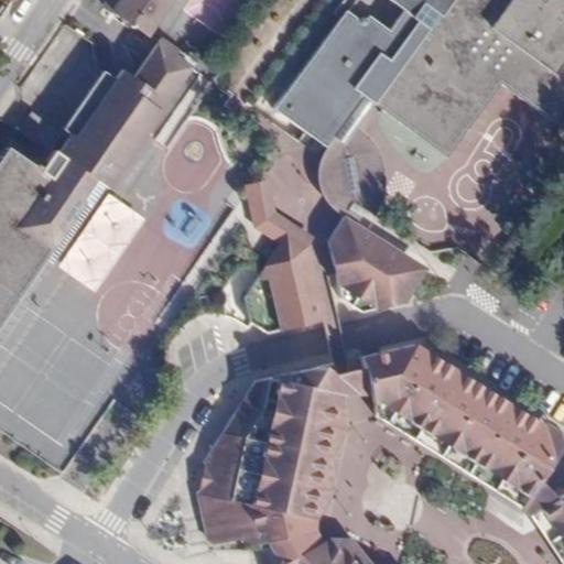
[(147,36),(171,0),(110,0),(105,9),(147,36)]
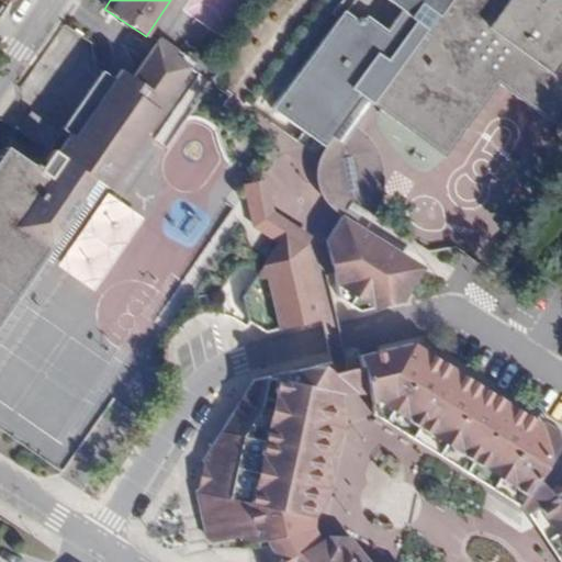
[(561,126),(561,14),(542,0),(340,0),(330,13),(338,19),(271,109),(322,146),(360,96),(372,104),(445,158),(499,85),(560,130),(561,126)]
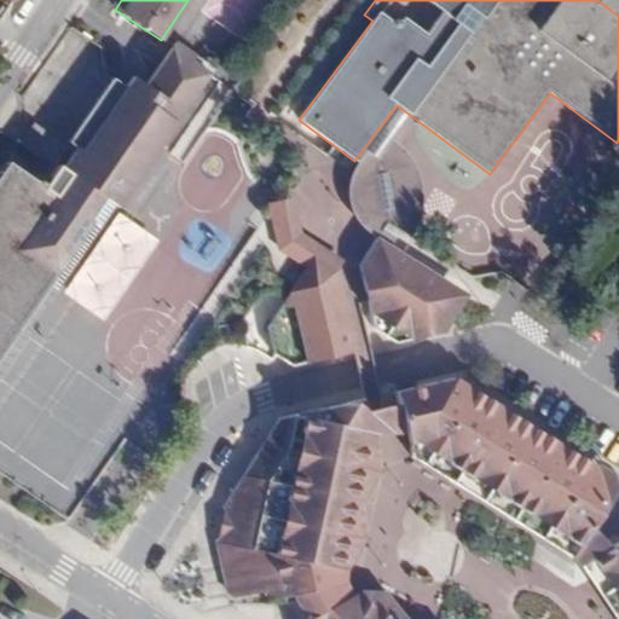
[(618,0),(597,0),(618,16),(618,0)]
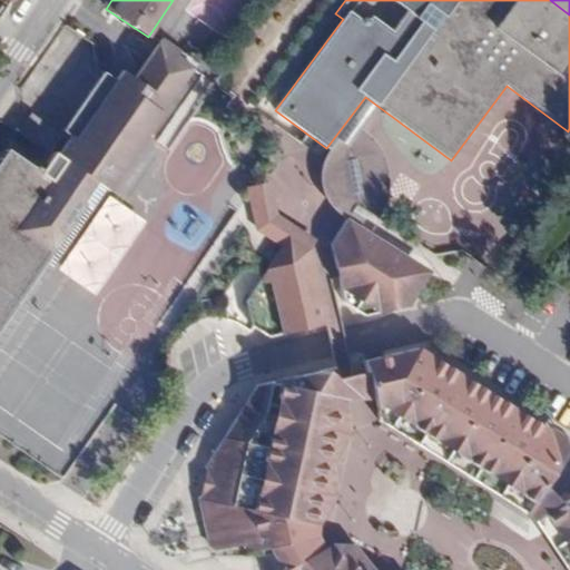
[(0,325),(45,261),(85,203),(82,200),(95,183),(106,190),(109,193),(195,69),(176,56),(180,50),(161,38),(134,78),(121,70),(115,80),(102,71),(64,129),(71,135),(56,156),(61,160),(49,179),(6,149),(0,156),(0,325)]
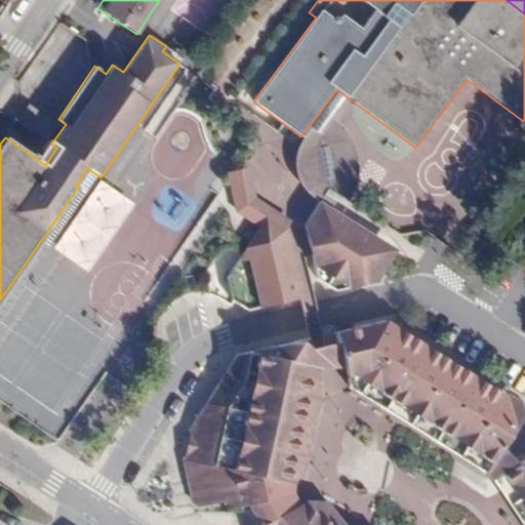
[(53,123),(28,105),(15,122),(42,139),(53,123)]
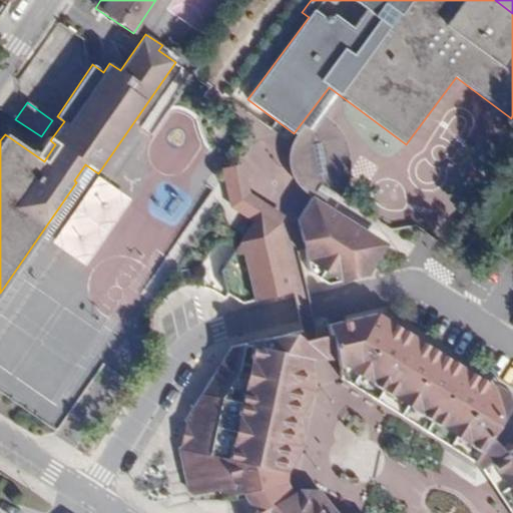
[(326,178),(320,148),(296,131),(286,145),(286,147),(302,158),(309,175),(319,182),(318,179),(326,178)]
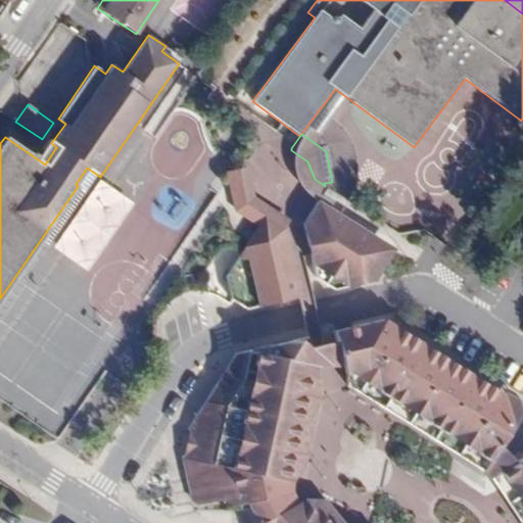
[(329,212),(325,186),(315,179),(307,161),(317,204),(329,212)]
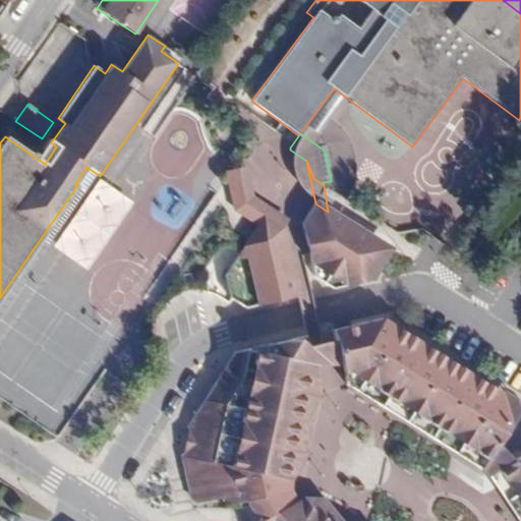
[(48,244),(97,174),(87,167),(75,183),(77,185),(41,238),(48,244)]
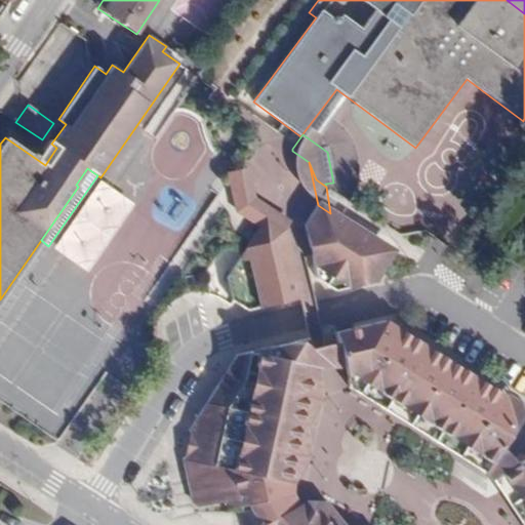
[(285,223),(250,201),(243,169),(235,171),(242,206),(264,219),(280,231),(285,223)]
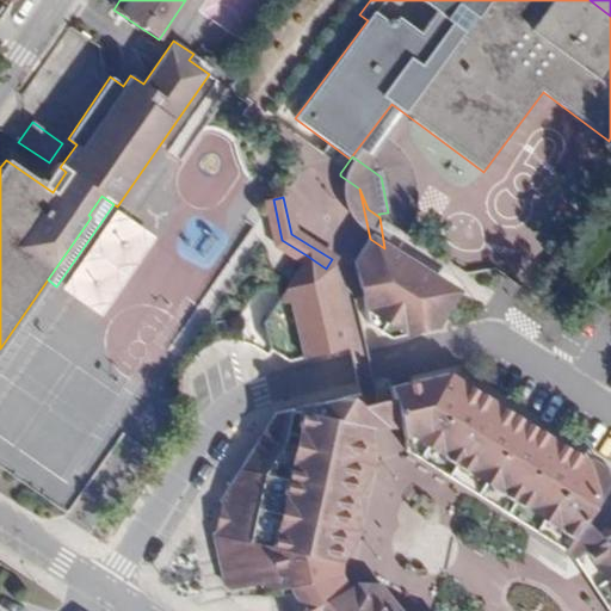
[(454,301),(392,263),(395,255),(384,248),(370,239),(353,265),(366,328),(387,341),(434,332),(454,301)]
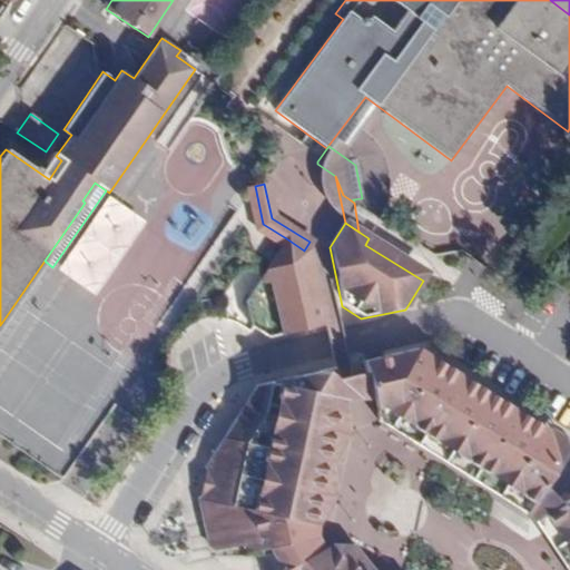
[(334,324),(326,284),(313,286),(305,251),(304,251),(286,238),(245,305),(249,328),(265,338),(322,327),(334,324)]
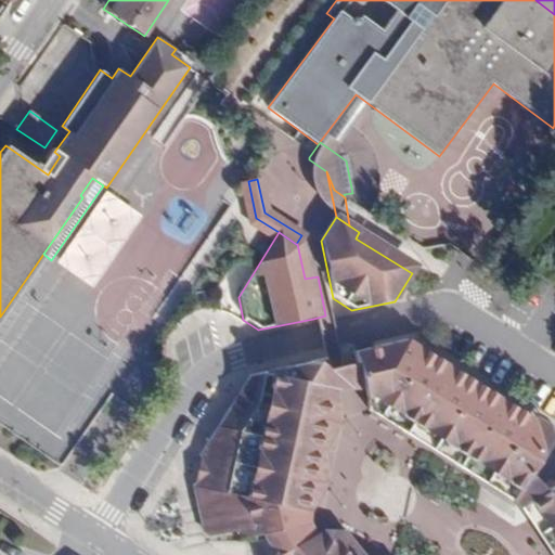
[(532,423),(534,418),(506,400),(503,405),(477,389),(480,384),(454,366),(450,372),(424,357),(427,349),(412,339),(357,352),(363,388),(386,400),(379,411),(506,493),(512,485),(525,491),(531,481),(540,478),(547,465),(543,462),(554,443),(549,440),(552,435),(532,423)]
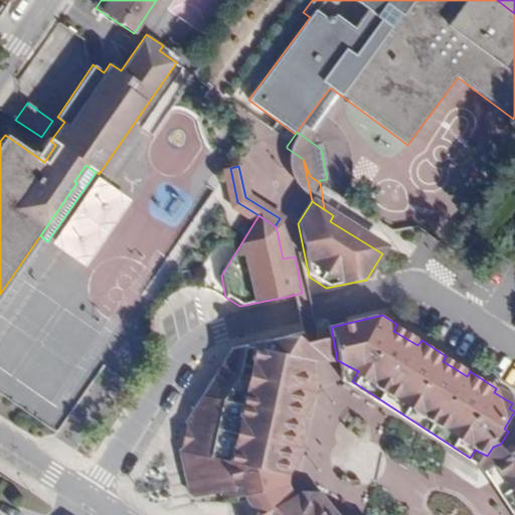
[(421,340),(396,324),(393,331),(417,345),(421,340)]
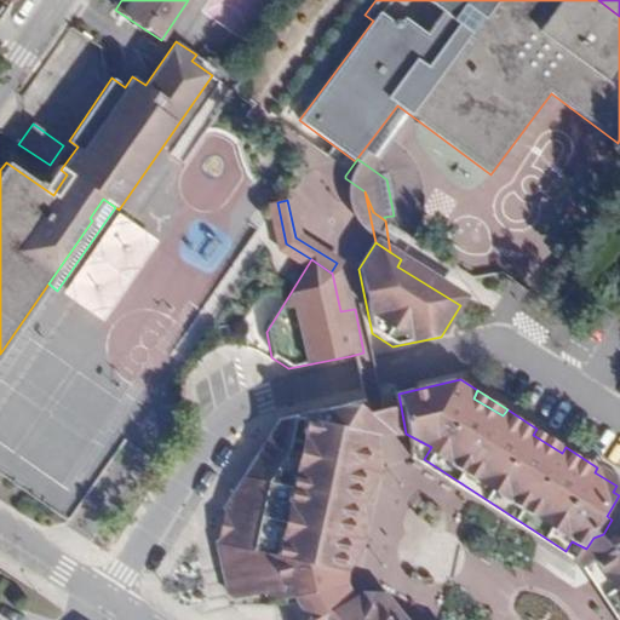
[(406,434),(399,394),(374,399),(360,401),(369,442),(385,438),(407,435),(406,434)]
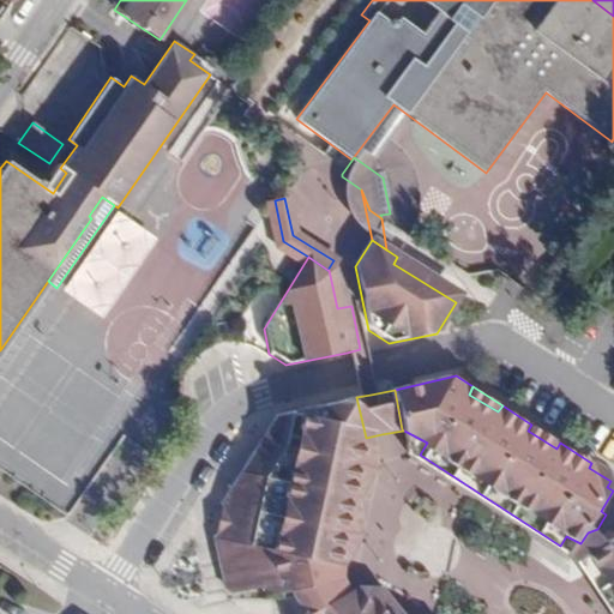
[(305,535),(366,438),(356,397),(280,413),(222,507),(228,524),(214,540),(224,587),(233,594),(260,589),(270,597),(315,584),(309,563),(298,552),(305,535)]
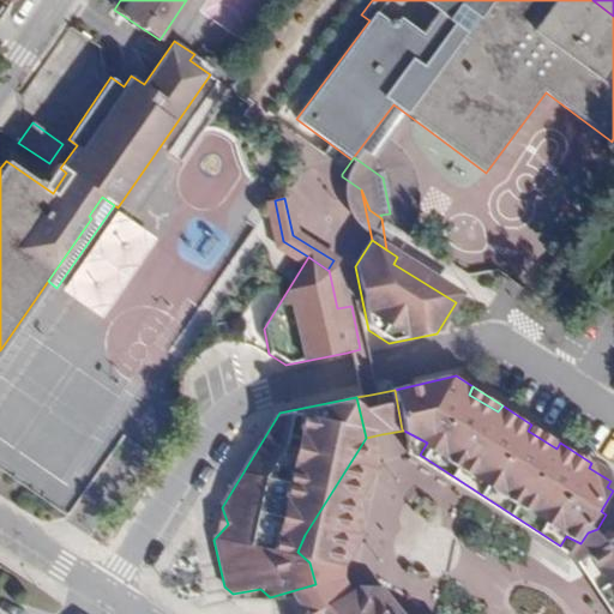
[(560,443),(531,425),(528,431),(557,449),(560,443)]
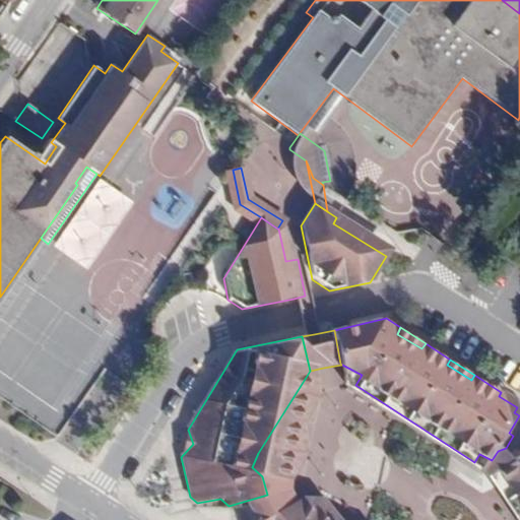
[(474,462),(355,385),(362,375),(340,364),(341,365),(346,391),(480,476),(492,460),(479,454),(474,462)]
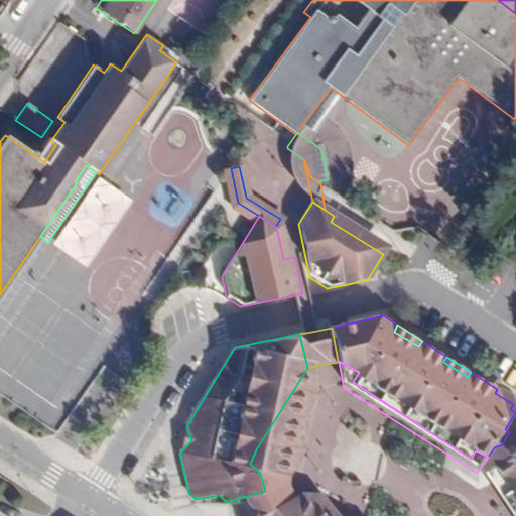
[(307,392),(307,368),(256,449),(278,439),(307,392)]
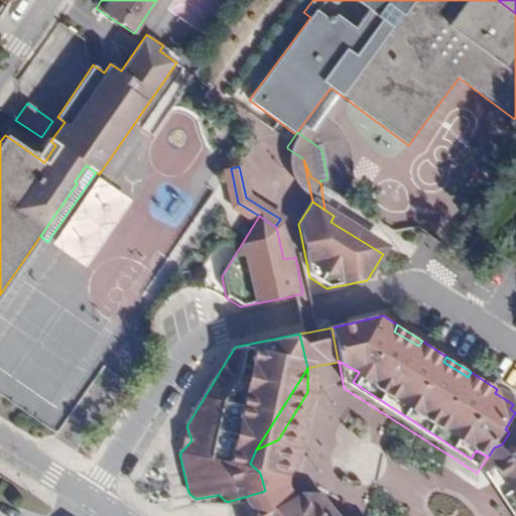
[(515,412),(515,396),(499,386),(497,389),(495,393),(513,404),(510,409),(515,412)]
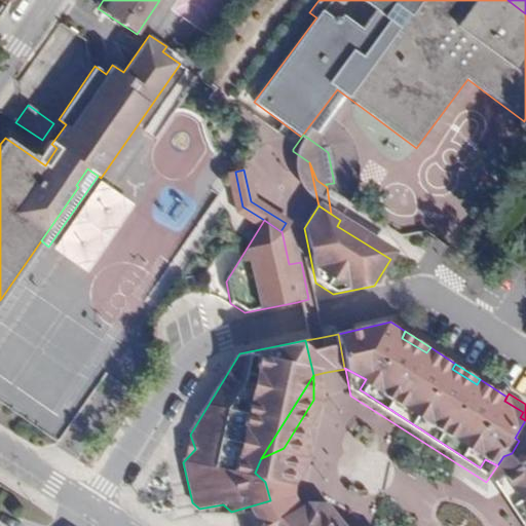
[(525,420),(515,438),(519,441),(512,453),(503,456),(497,465),(499,470),(504,477),(525,462),(525,420)]
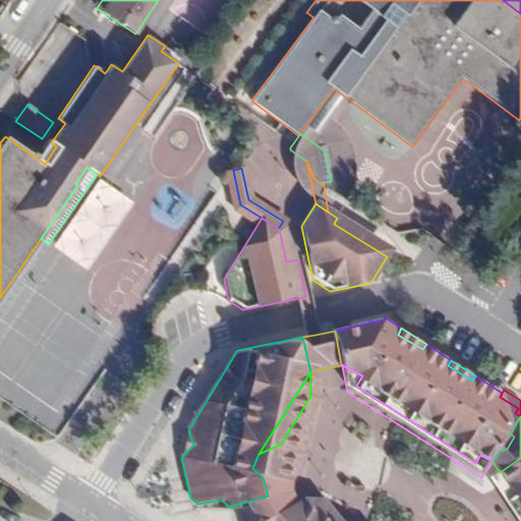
[(520,458),(500,472),(520,506),(520,458)]
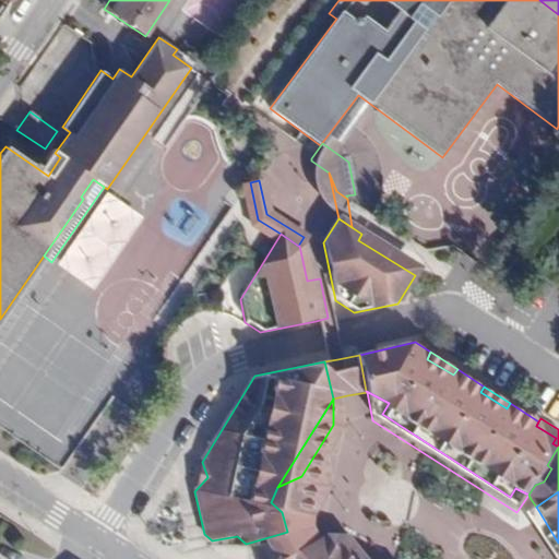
[(558,558),(558,543),(536,507),(525,513),(556,558),(558,558)]
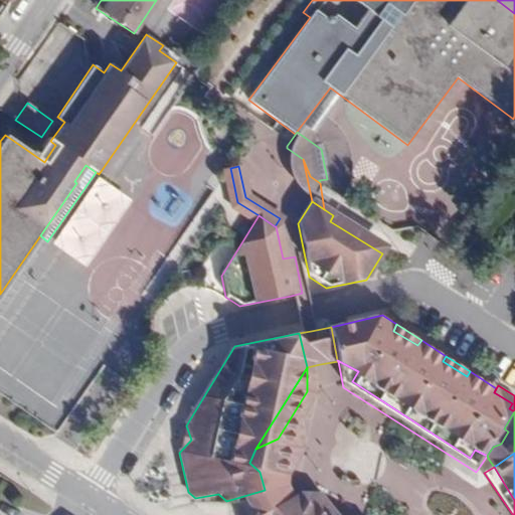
[(339,514),(324,489),(303,491),(335,514),(339,514)]
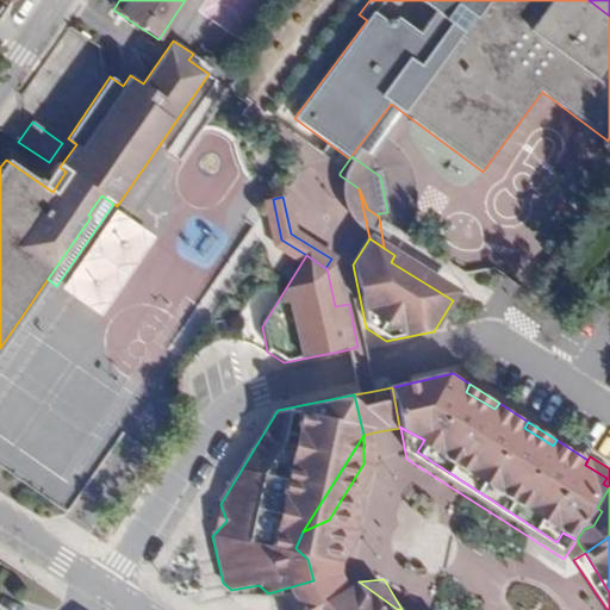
[(397,609),(359,582),(309,596),(299,609),(397,609)]
